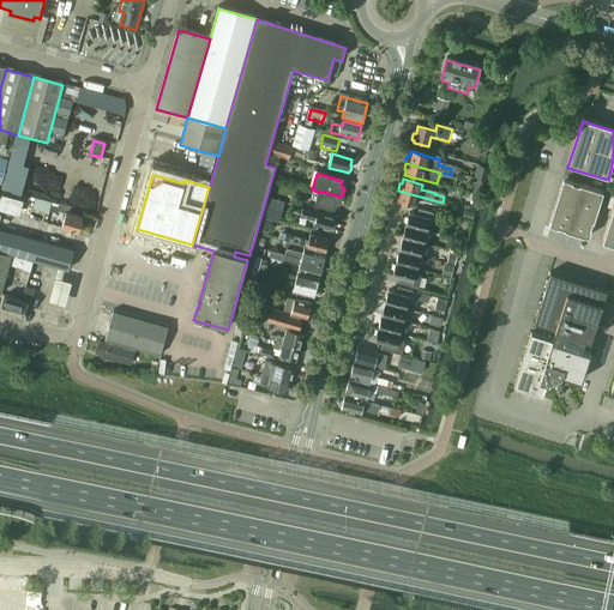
[(549,223),(548,228),(553,229),(558,230),(558,229),(565,231),(564,233),(584,239),(588,240),(590,235),(603,194),(567,182),(564,181),(561,186),(549,223)]
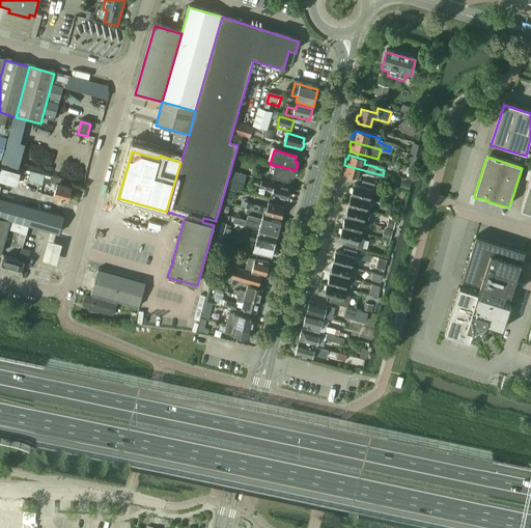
[(295,171),(295,170),(275,165),(275,166),(272,177),(288,183),(290,177),(292,178),(292,177),(294,176),(296,172),(295,171)]
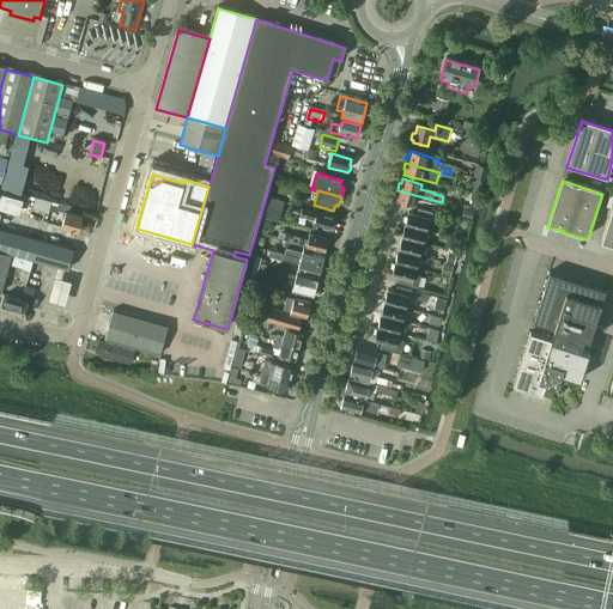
[(442,202),(398,190),(395,196),(398,198),(396,202),(416,207),(417,201),(431,206),(441,208),(442,202)]
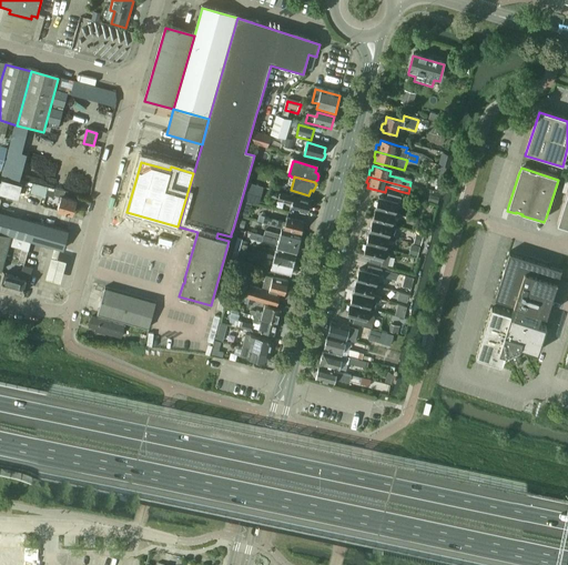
[(20,185),(7,182),(2,181),(0,188),(0,194),(18,200),(21,187),(20,185)]
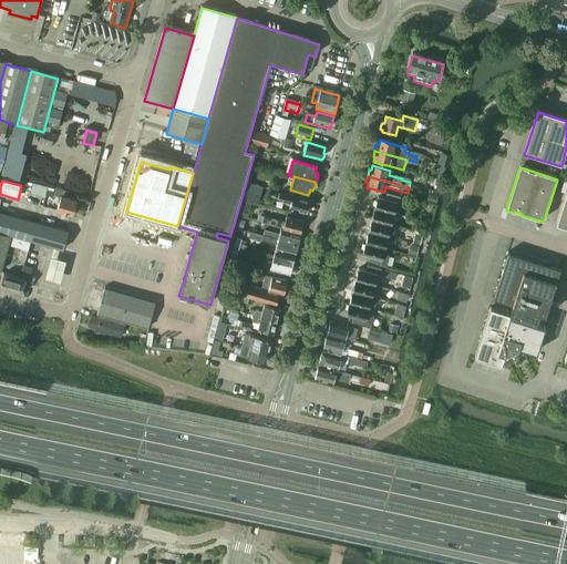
[(48,190),(45,197),(47,197),(53,200),(55,192),(48,190)]
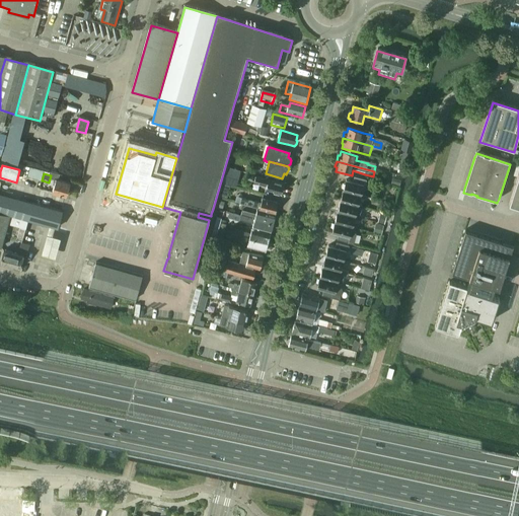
[(518,174),(509,207),(518,210),(518,174)]
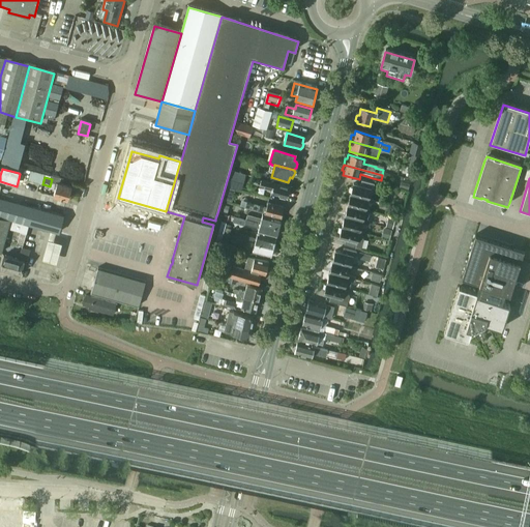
[(290,189),(261,182),(259,187),(272,192),(271,196),(287,200),(290,189)]
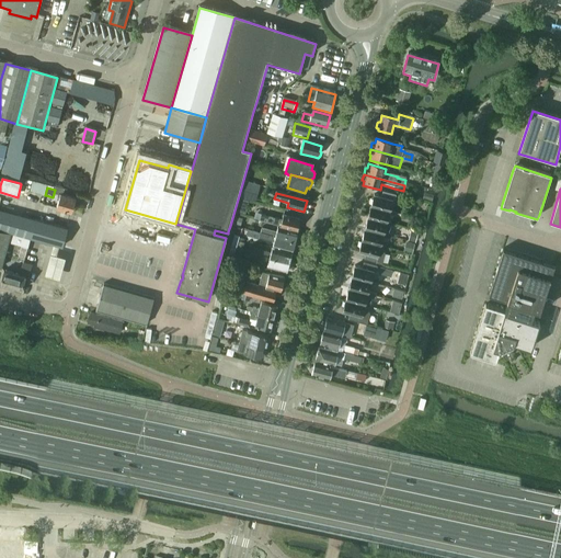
[(371,208),(390,213),(393,203),(395,203),(397,197),(382,193),(381,198),(374,196),(371,208)]
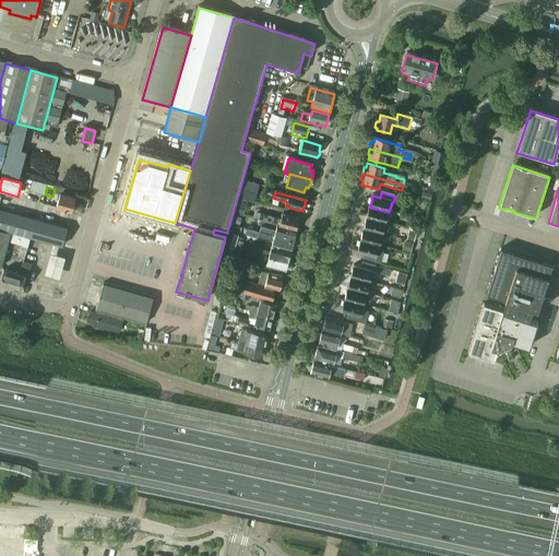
[(75,200),(61,196),(57,210),(71,214),(75,200)]
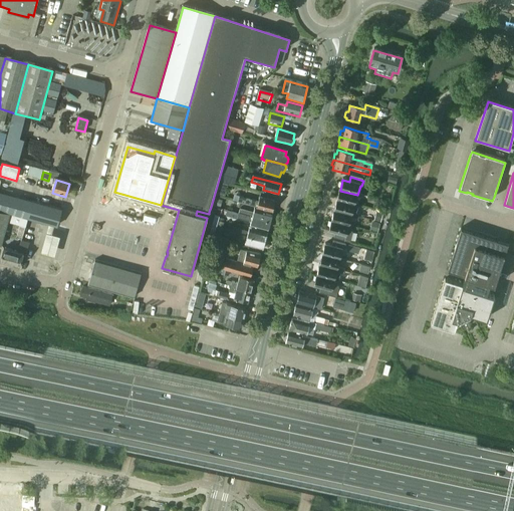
[(340,191),(337,201),(354,206),(356,198),(361,200),(362,196),(357,195),(340,191)]
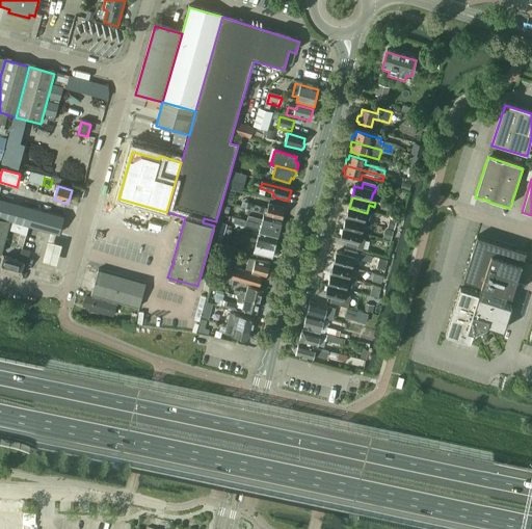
[(0,201),(0,219),(10,222),(8,232),(26,237),(29,228),(59,236),(63,219),(0,201)]
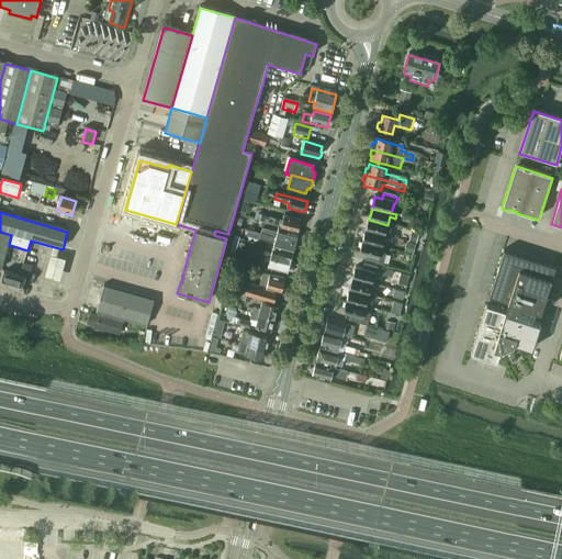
[(282,222),(261,216),(259,223),(298,233),(299,228),(301,230),(302,224),(300,223),(301,222),(283,217),(282,222)]
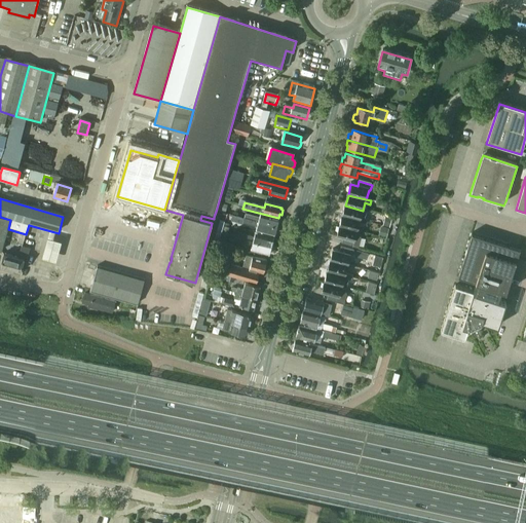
[(345,206),(342,217),(360,222),(360,224),(364,225),(365,221),(367,212),(363,211),(345,206)]
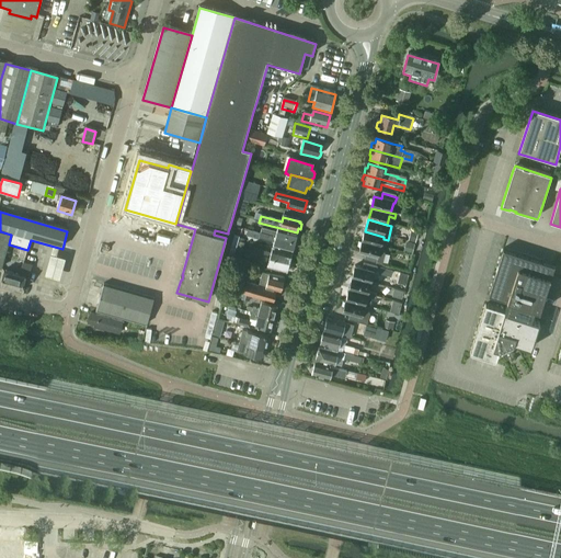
[(230,226),(228,231),(241,236),(243,230),(230,226)]
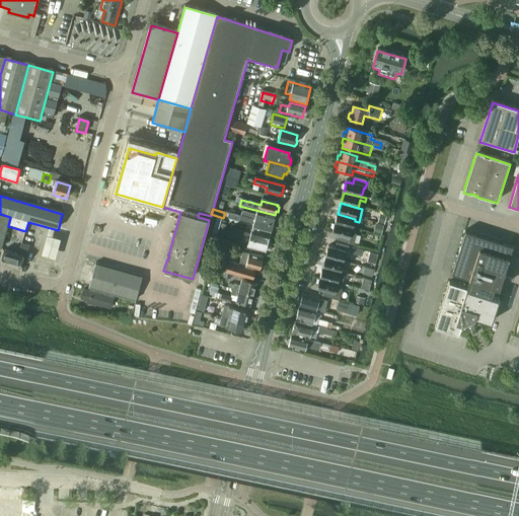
[(240,217),(273,226),(275,217),(256,212),(255,216),(242,212),(241,217),(240,217)]
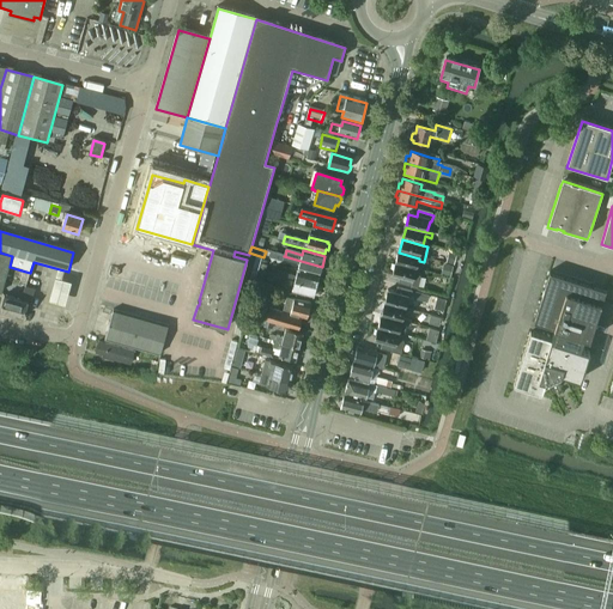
[(399,253),(395,266),(416,270),(419,261),(419,259),(399,253)]
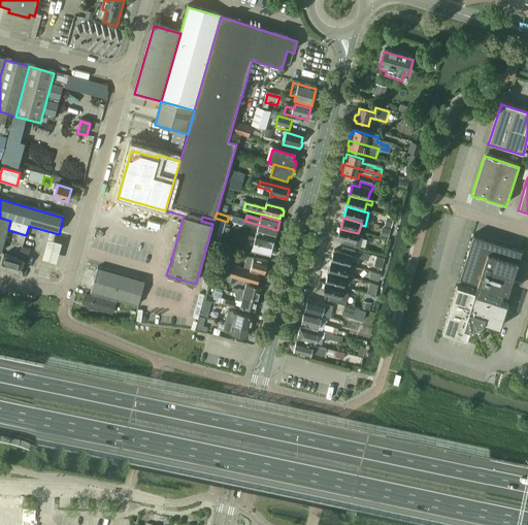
[(0,253),(1,254),(7,231),(9,222),(0,219),(0,253)]
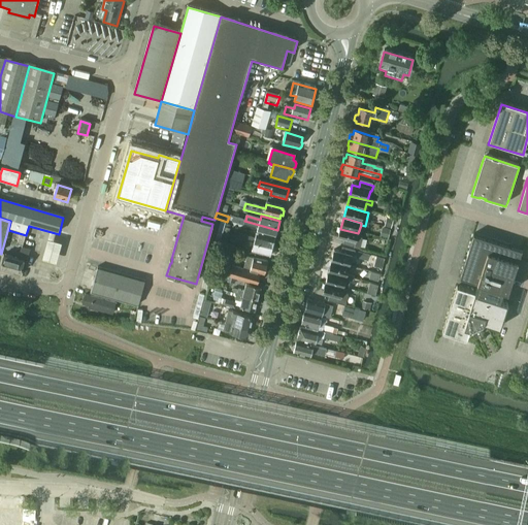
[(277,230),(244,221),(243,225),(258,229),(257,233),(275,238),(277,230)]
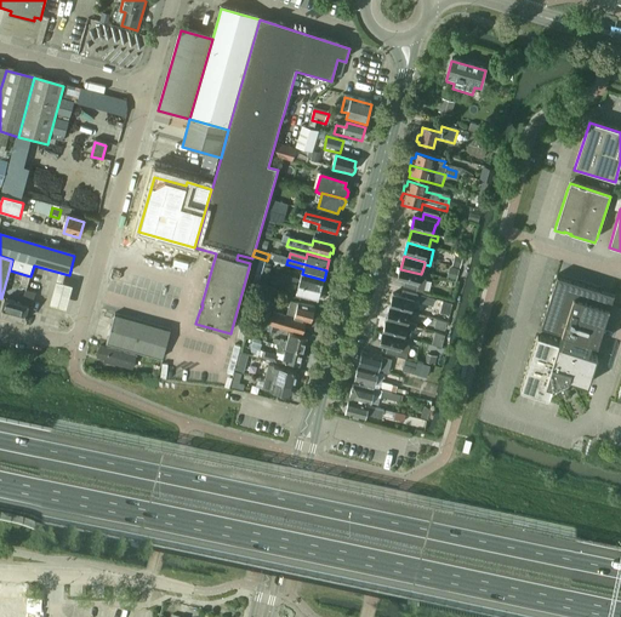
[(400,269),(397,281),(405,284),(403,290),(419,293),(423,295),(426,284),(425,280),(426,275),(421,274),(400,269)]
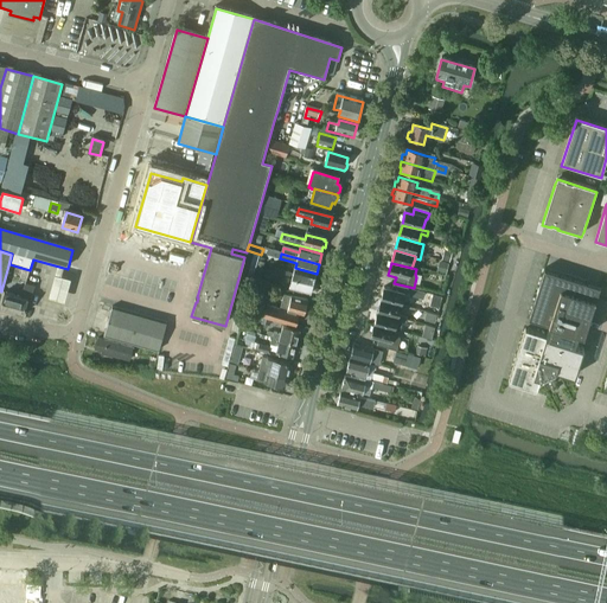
[(279,271),(278,277),(313,287),(315,276),(294,271),(293,276),(279,271)]
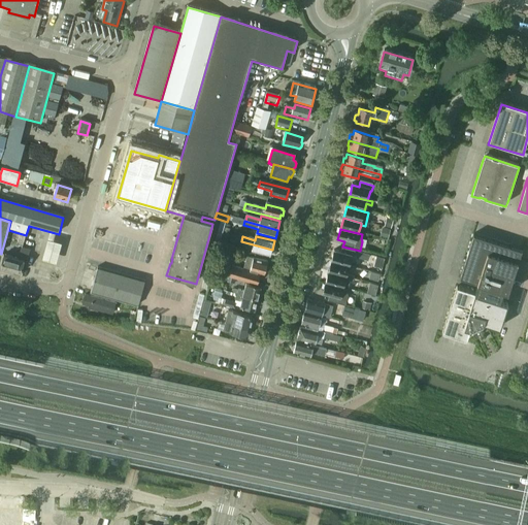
[(473,236),(460,280),(477,286),(476,287),(474,293),(474,294),(499,302),(500,301),(502,295),(502,294),(507,295),(512,284),(518,264),(519,262),(522,252),(512,249),(473,236)]
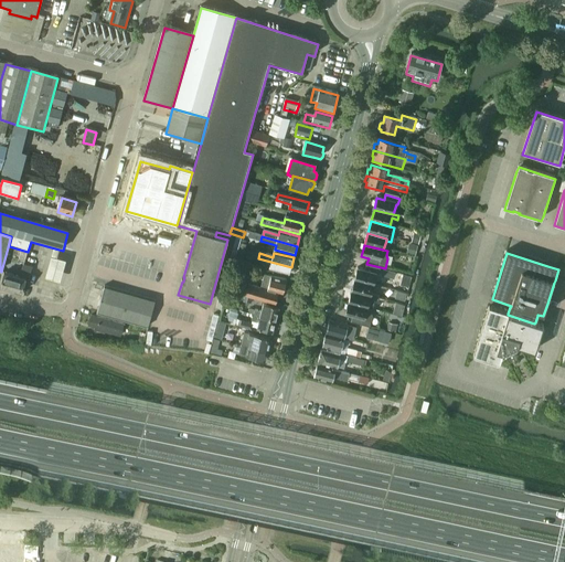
[(291,267),(258,258),(256,263),(270,267),(269,271),(289,276),(291,267)]
